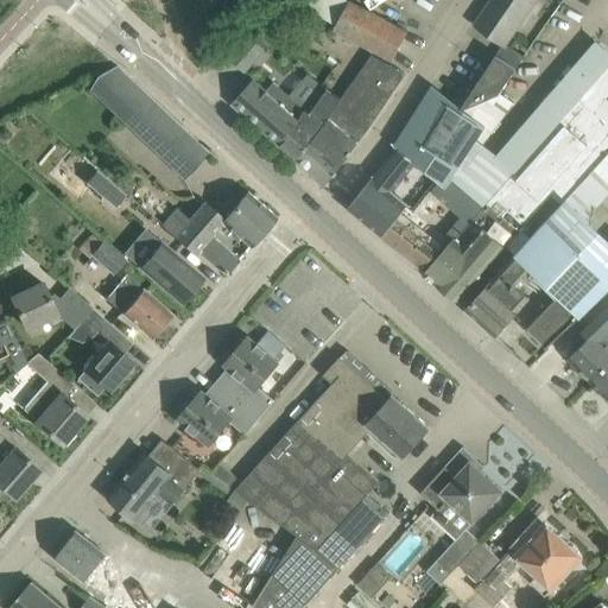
[(409,32),(349,0),(334,30),(393,61),(409,32)]
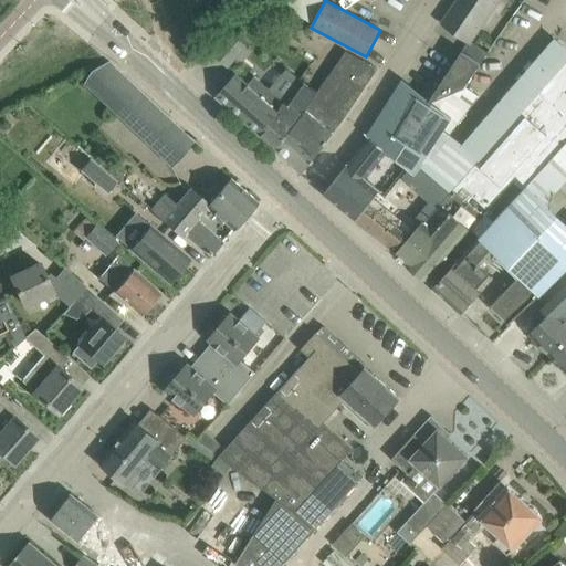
[(458,0),(442,22),(469,41),(463,50),(480,62),(488,51),(471,40),(499,0),(458,0)]
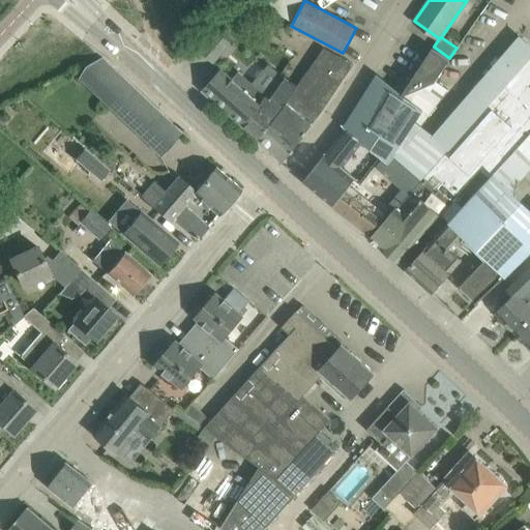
[(216,31),(199,52),(213,64),(231,45),(216,31)]
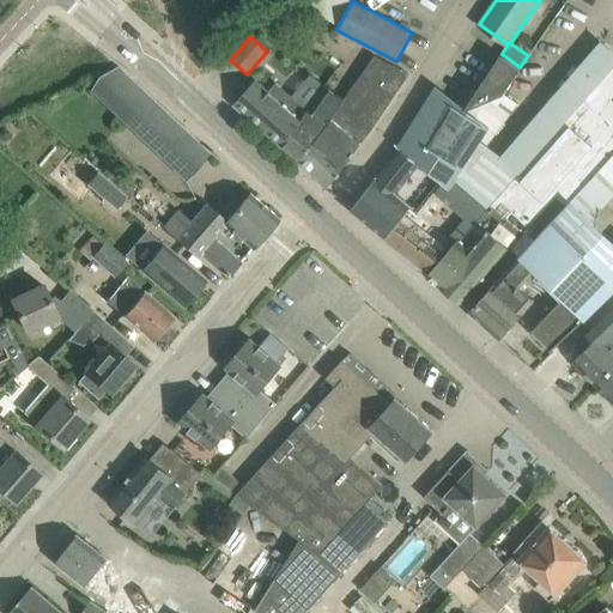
[(478,145),(456,180),(471,193),(489,210),(584,102),(612,68),(612,49),(601,40),(595,47),(501,159),(485,146),(479,141),(478,145)]
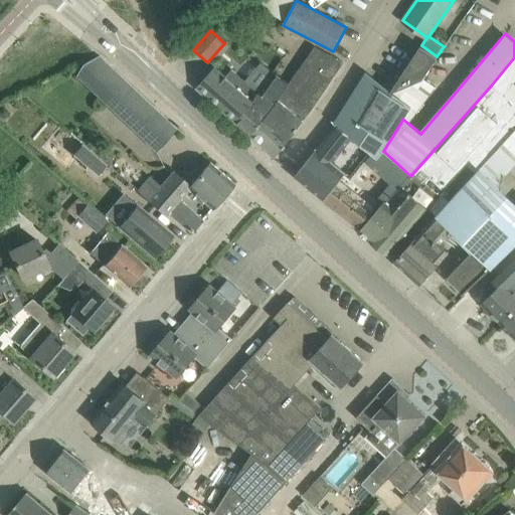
[(421,45),(392,90),(411,105),(402,119),(407,123),(433,91),(418,79),(422,78),(437,56),(421,45)]
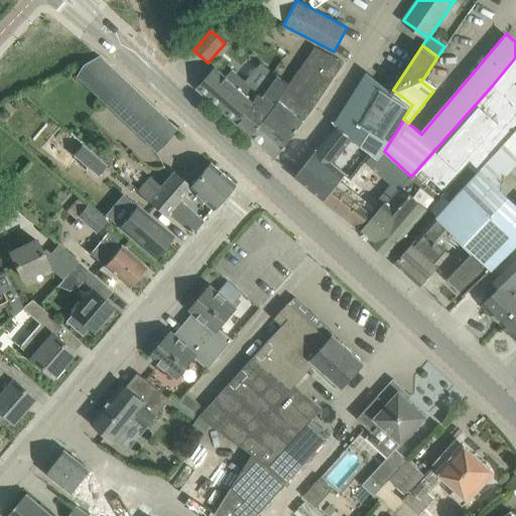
[(313,108),(345,62),(316,46),(290,84),(278,98),(304,120),(313,108)]
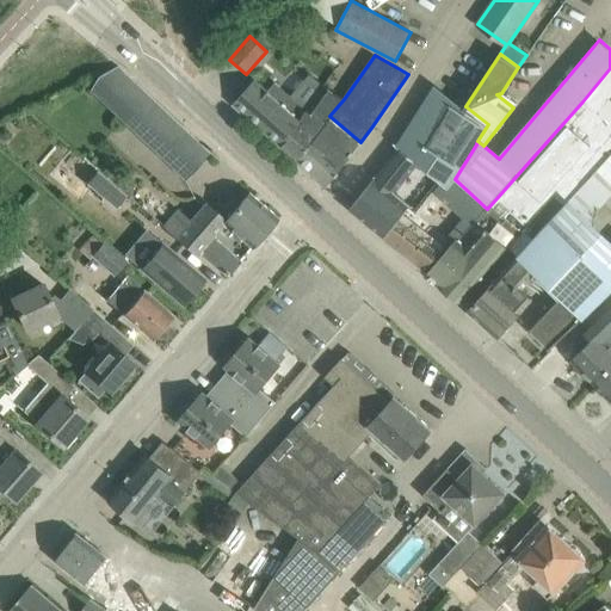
[(210,152),(118,67),(97,76),(91,88),(185,179),(210,152)]
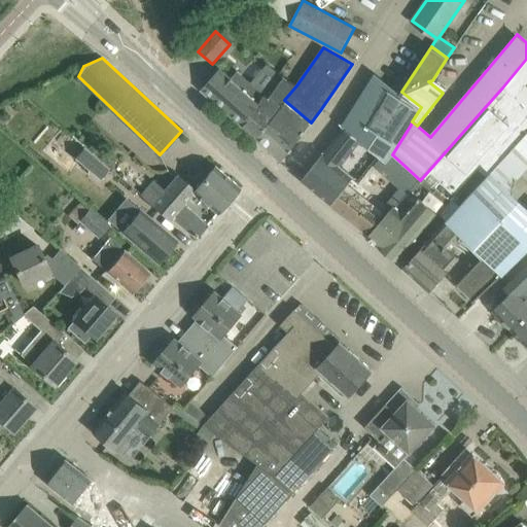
[(265,95),(252,83),(238,71),(231,78),(220,69),(202,90),(242,126),(265,95)]
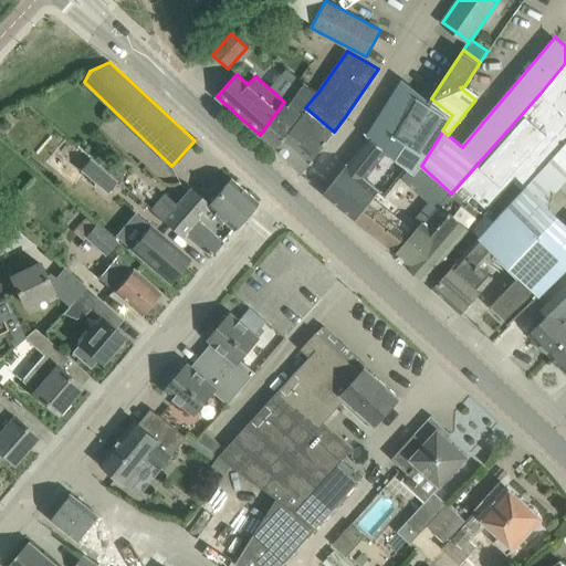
[(305,107),(318,92),(301,79),(284,102),(260,135),(302,173),(327,142),(326,142),(334,132),(305,107)]
